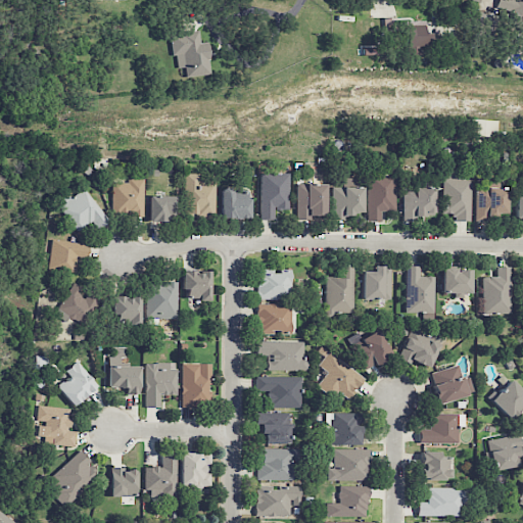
[(522,0),(498,0),(496,12),(514,15),(512,25),(522,27),(522,0)]
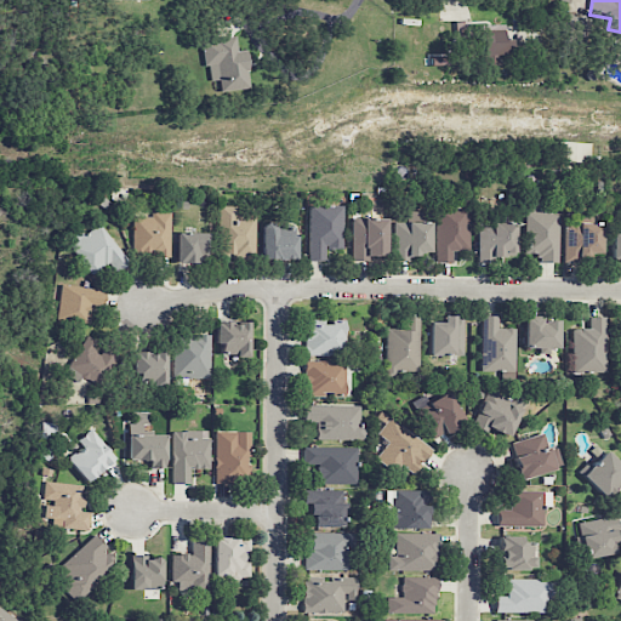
[(503,24),(482,26),(483,55),(514,55),(513,46),(505,47),(503,24)]
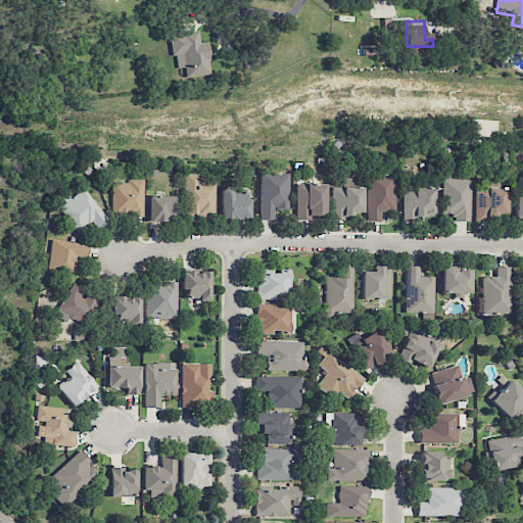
[(209,76),(207,42),(199,43),(198,32),(170,33),(171,56),(175,56),(176,67),(184,66),(184,77),(209,76)]
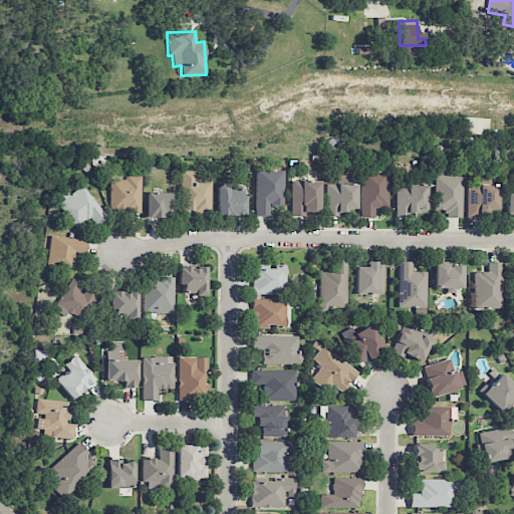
[(453,168),(434,169),(435,210),(445,210),(446,218),(461,217),(461,176),(453,176),(453,168)]
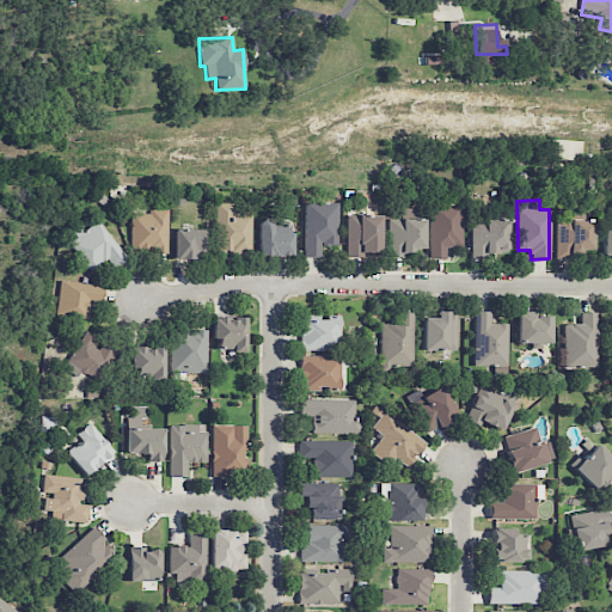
[(429,201),(428,258),(445,258),(445,248),(461,248),(461,201),(429,201)]
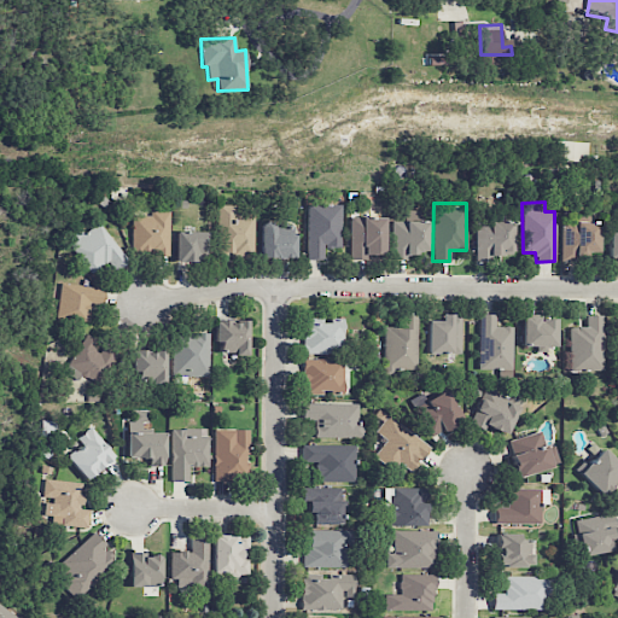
[(340,204),(305,205),(307,260),(322,260),(322,251),(340,251),(340,204)]
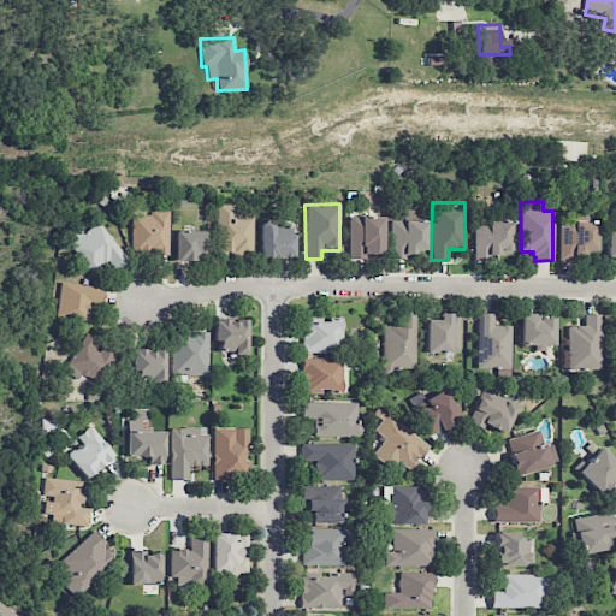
[(253,214),(230,214),(230,205),(215,205),(217,253),(253,253),(253,214)]
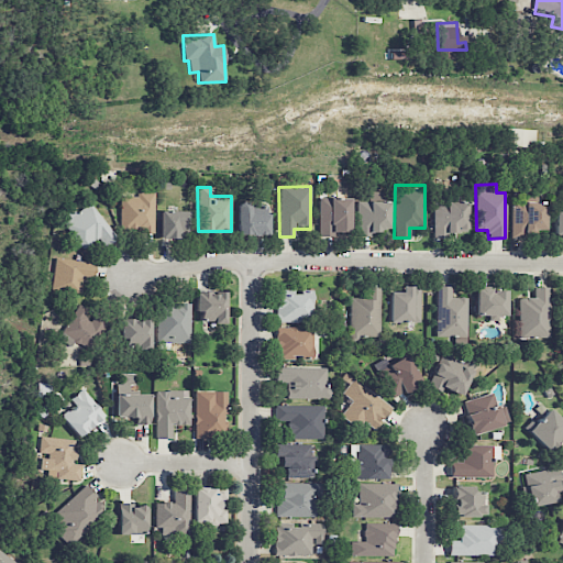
[(120,196),(121,233),(154,232),(154,190),(136,190),(136,196),(120,196)]
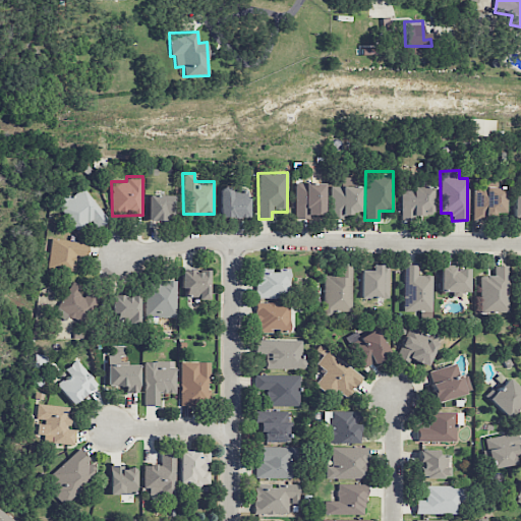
[(295,217),(324,217),(323,183),(294,184),(295,217)]
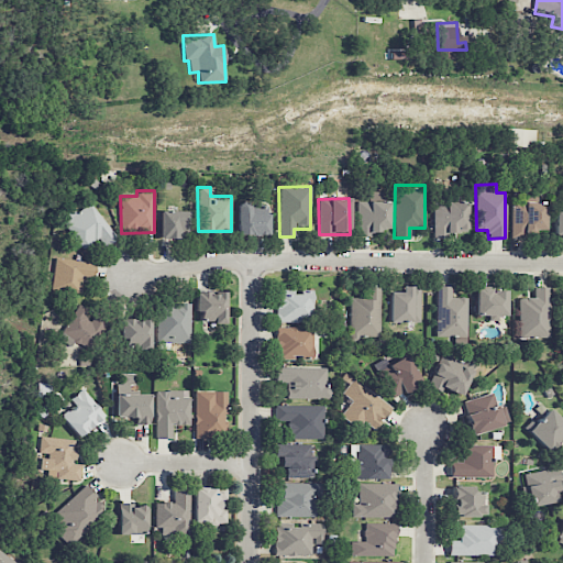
[(466,233),(467,201),(433,200),(432,236),(449,238),(449,232),(466,233)]
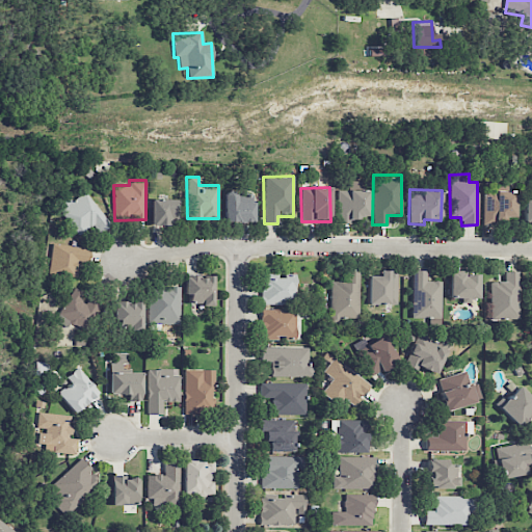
[(482,224),(506,224),(506,219),(513,219),(513,191),(494,191),(494,189),(482,189),(482,224)]
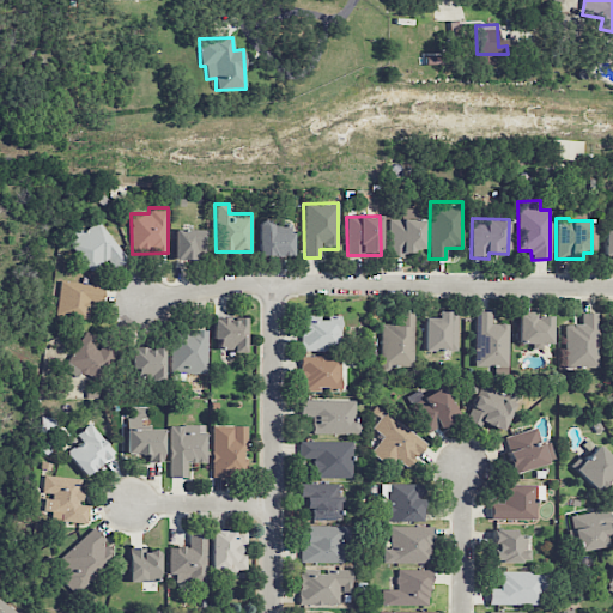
[(105,260),(111,268),(126,259),(97,219),(67,241),(90,272),(105,260)]
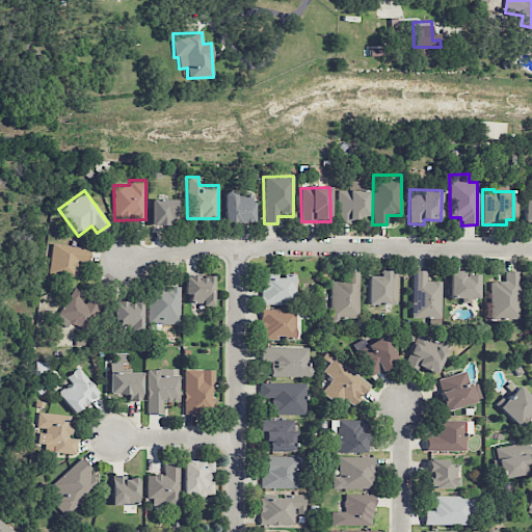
[(337,224),(351,223),(351,218),(368,217),(368,190),(337,190),(337,224)]
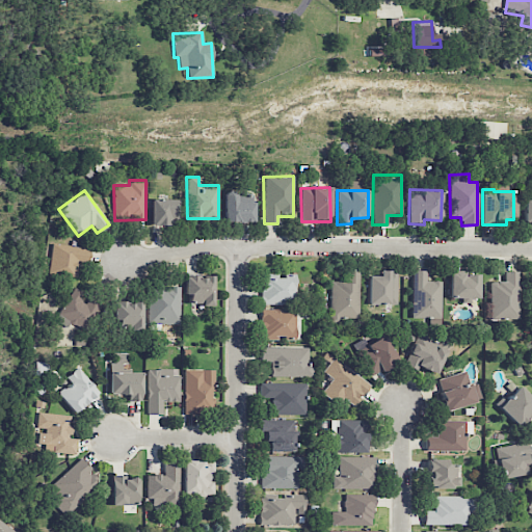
[(225,222),(254,221),(253,202),(248,202),(247,192),(224,192),(225,222)]
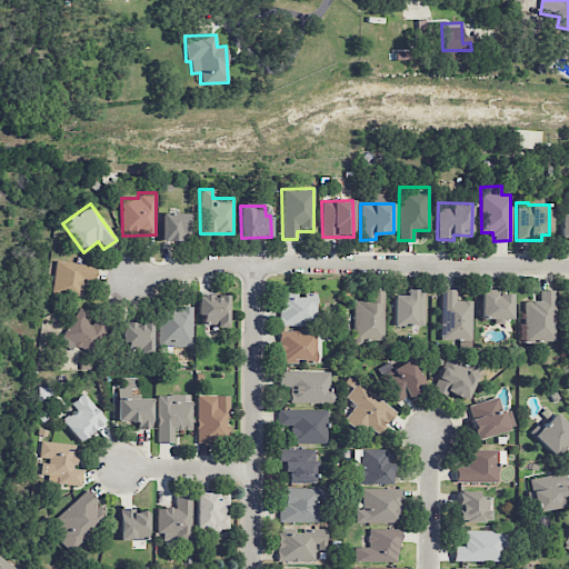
[(161,241),(188,241),(189,213),(161,212),(161,241)]
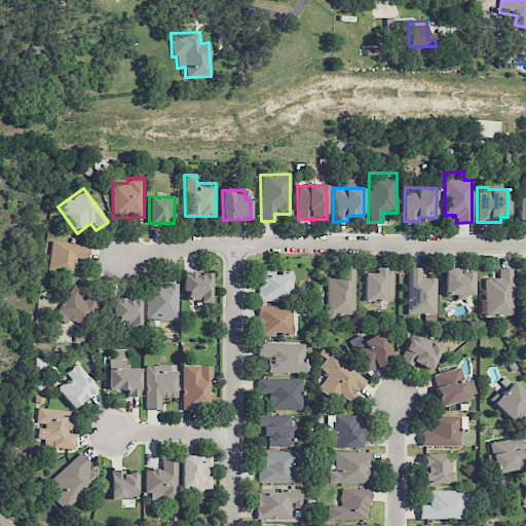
[(517,221),(525,221),(525,196),(517,196),(517,221)]
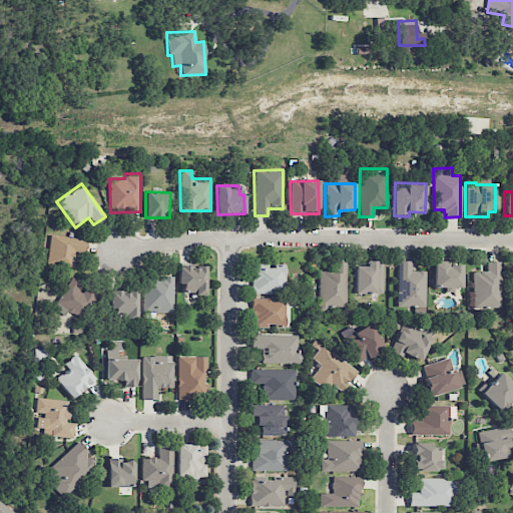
[(84,253),(85,239),(50,235),(47,264),(74,267),(75,252),(84,253)]
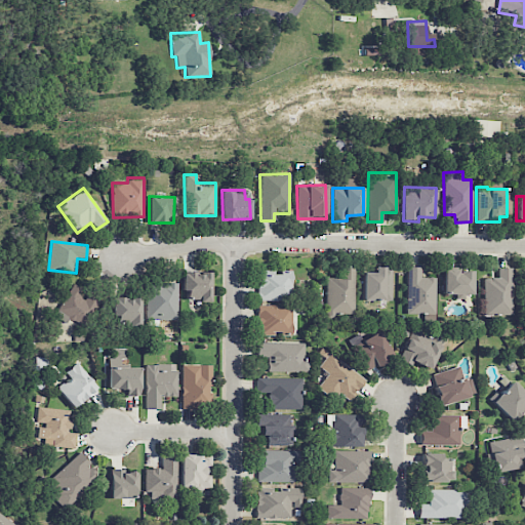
[(325,277),(326,318),(340,318),(340,314),(355,313),(354,267),(340,268),(340,277),(325,277)]
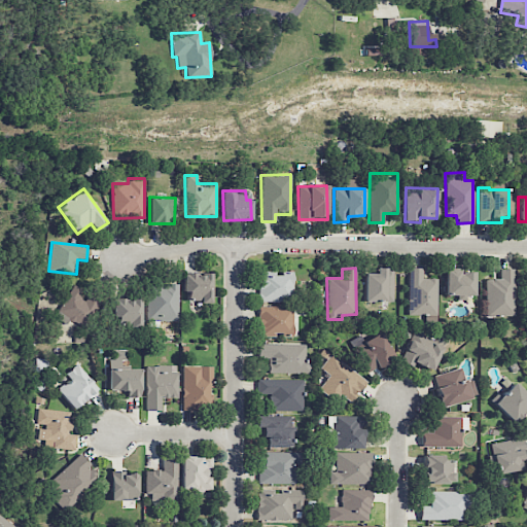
[(363,302),(392,302),(392,269),(375,269),(375,274),(363,274),(363,302)]
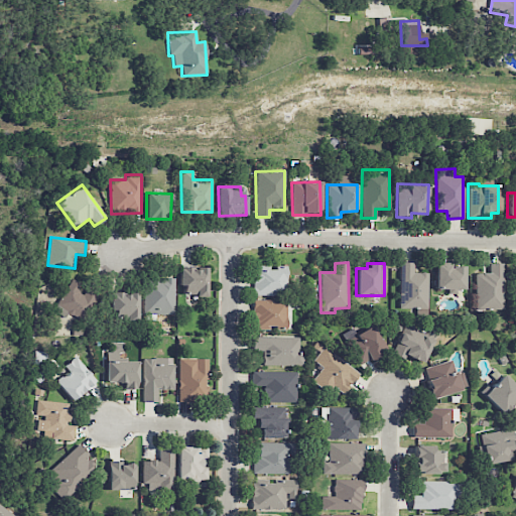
[(427,308),(427,273),(412,273),(412,263),(399,263),(399,308),(427,308)]
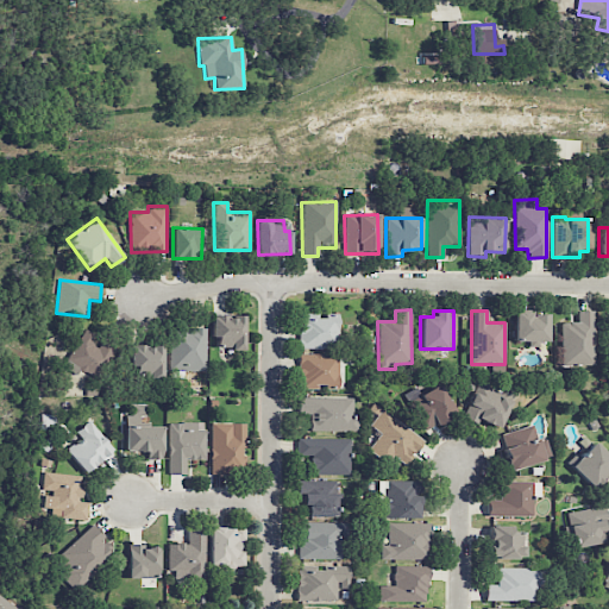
[(562,365),(595,365),(594,311),(577,312),(577,322),(560,322),(562,365)]
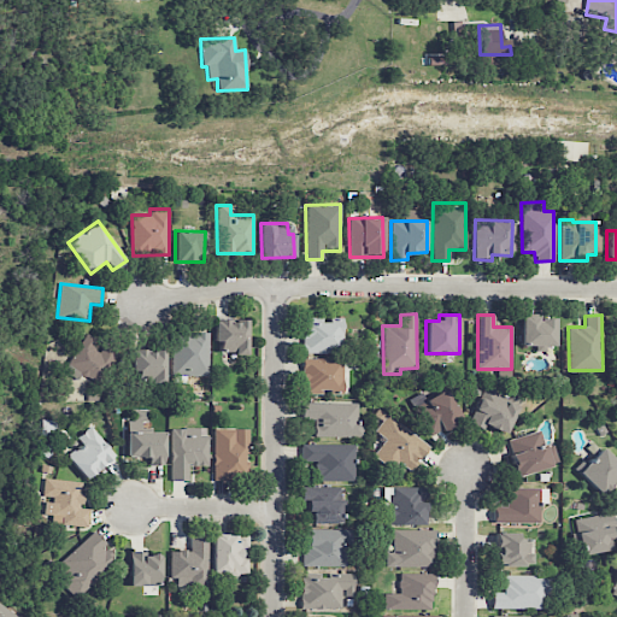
[(553,317),(521,318),(522,347),(554,346),(553,317)]
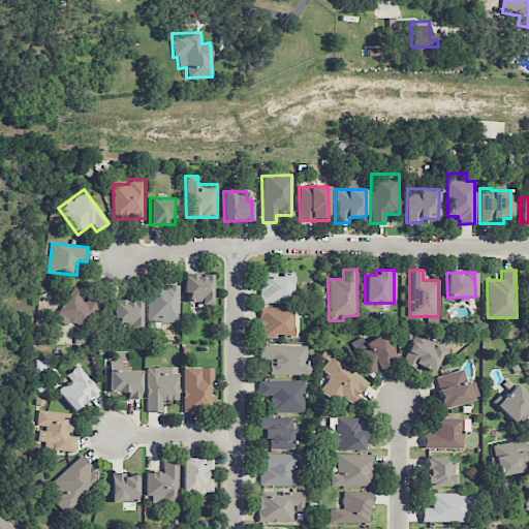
[(258,303),(293,303),(293,273),(282,273),(259,273),(258,303)]
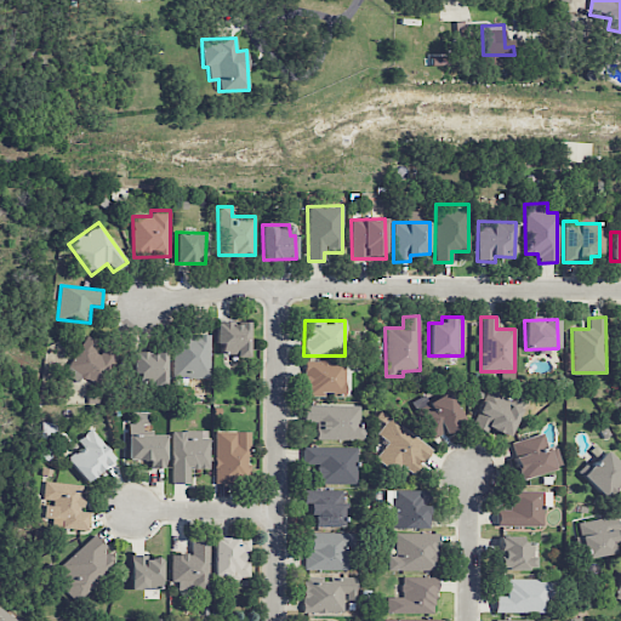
[(248,322),(216,322),(216,343),(223,343),(223,355),(248,355),(248,322)]
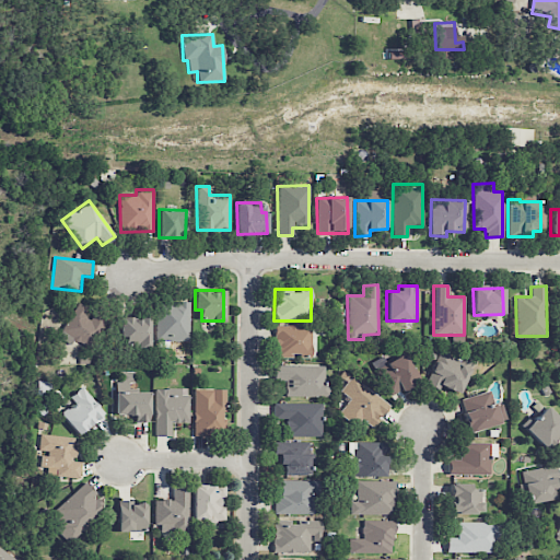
[(189,302),(156,302),(155,340),(188,341),(189,302)]
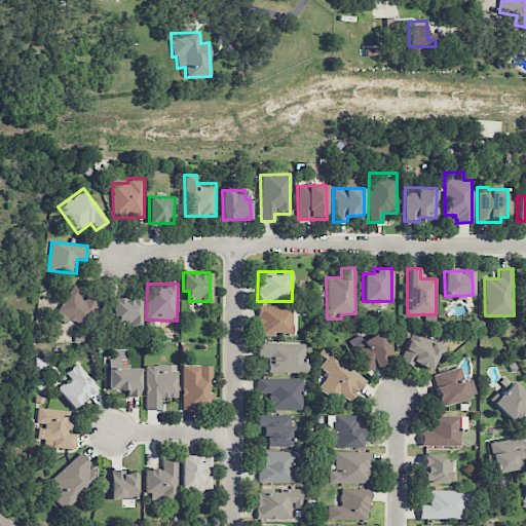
[(54,317),(68,325),(71,318),(86,328),(100,302),(84,293),(85,291),(72,285),(54,317)]
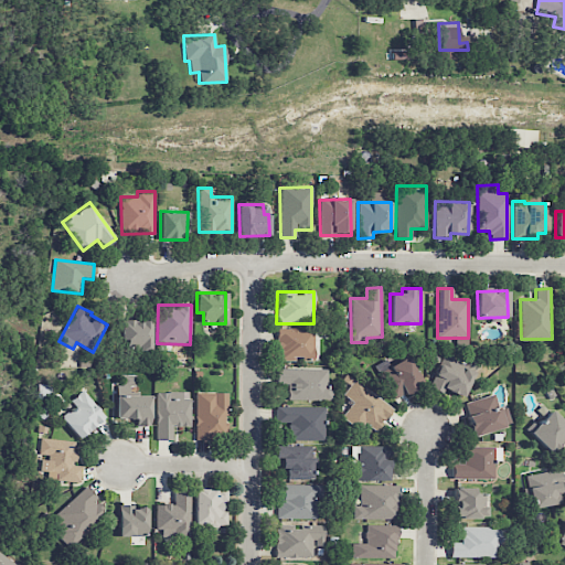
[(123,349),(150,349),(149,320),(121,321),(123,349)]
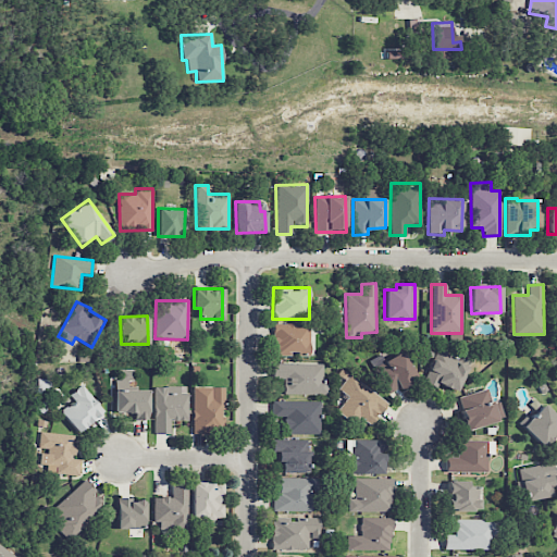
[(309,357),(309,324),(272,323),(272,356),(309,357)]
